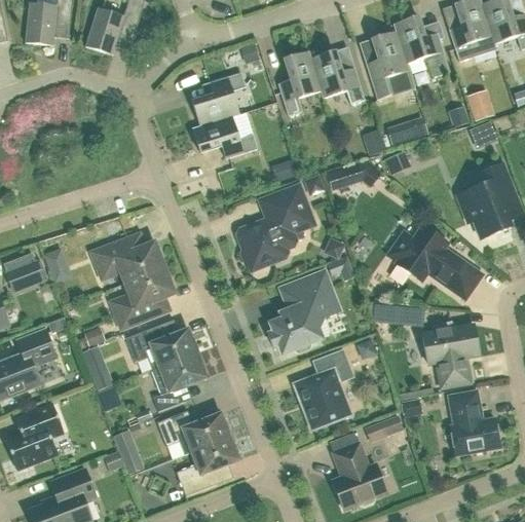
[(58,0),(57,5),(29,2),(25,42),(46,45),(47,36),(69,38),(73,0),(58,0)]
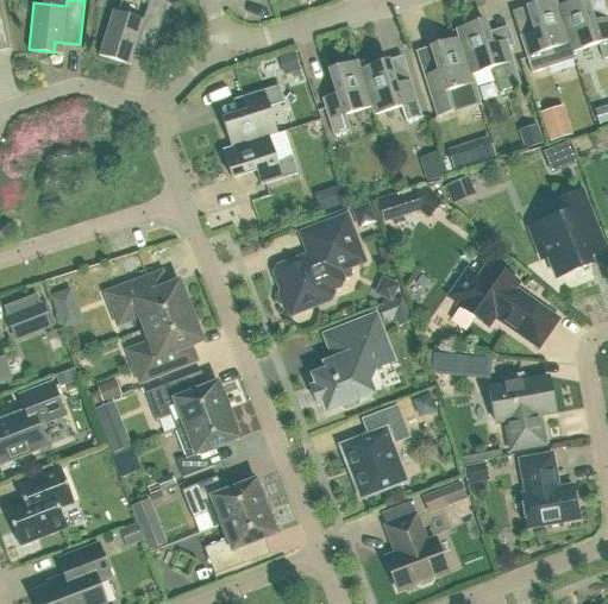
[(149,0),(143,18),(113,8),(99,54),(123,61),(125,51),(150,58),(168,0),(149,0)]
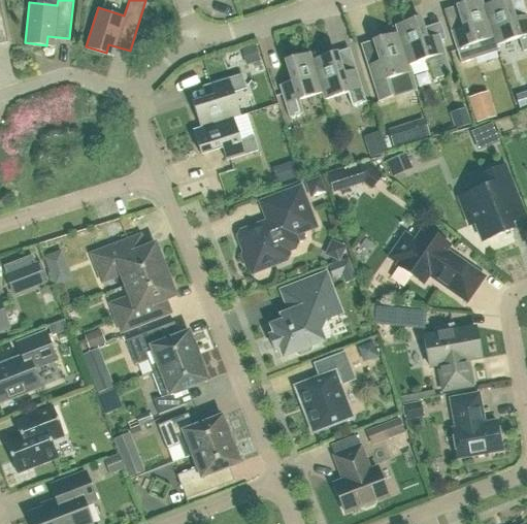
[(496,43),(482,0),(467,0),(457,3),(464,25),(451,29),(461,61),(475,57),(471,43),(493,36),(496,43)]
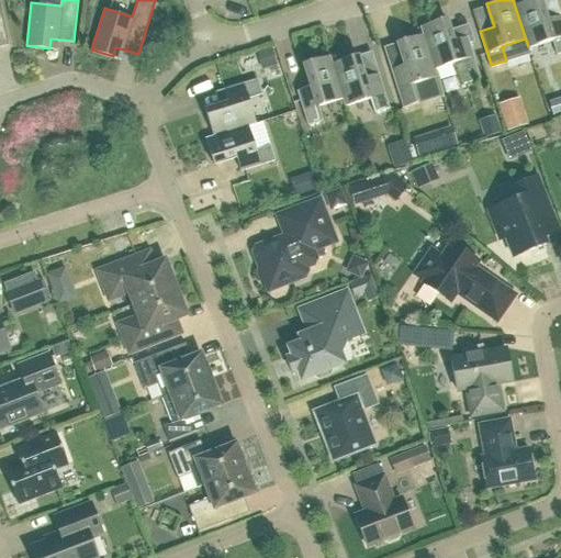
[(513,0),(528,46),(552,38),(557,53),(560,51),(560,13),(548,18),(541,0),(525,0),(515,3),(514,0),(513,0)]
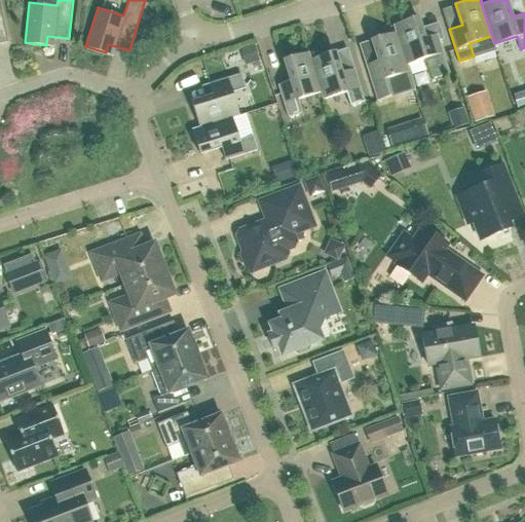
[(418,15),(394,23),(414,85),(407,63),(425,58),(434,74),(449,69),(438,33),(424,37),(418,15)]
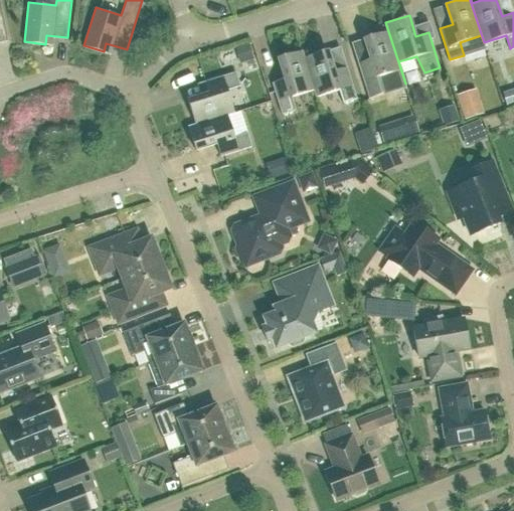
[(405,83),(385,22),(385,23),(387,30),(364,37),(371,58),(358,62),(369,96),(405,83)]
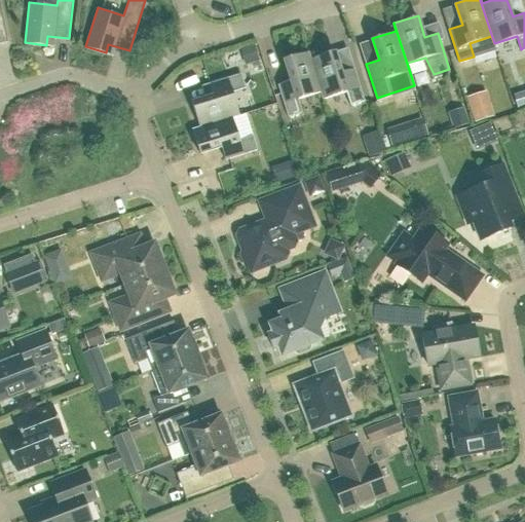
[(257,42),(241,47),(247,63),(261,59),(257,42)]
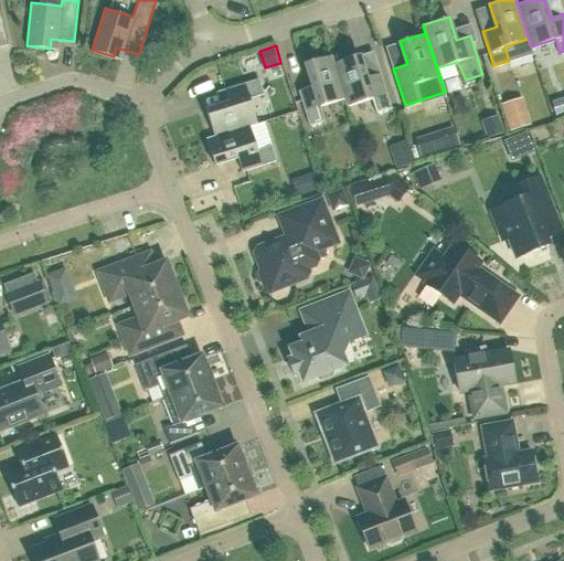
[(348,105),(331,54),(306,63),(312,85),(299,90),(310,124),(326,119),(321,105),(344,97),(347,105),(348,105)]
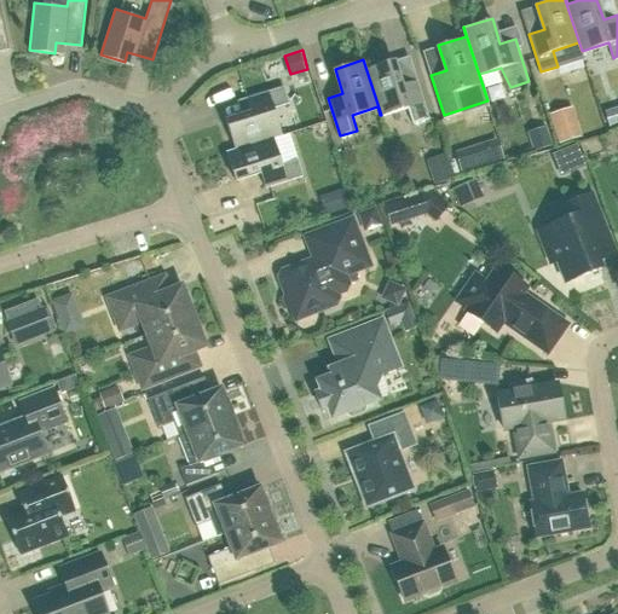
[(364,59),(363,59),(381,115),(408,106),(413,122),(429,116),(417,79),(403,84),(394,59),(367,68),(364,59)]
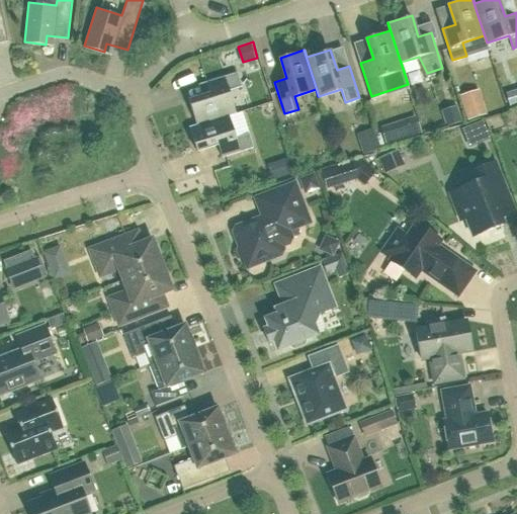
[(189,126),(236,111),(229,89),(242,85),(238,71),(206,81),(210,93),(189,100),(196,123),(189,125),(189,126)]
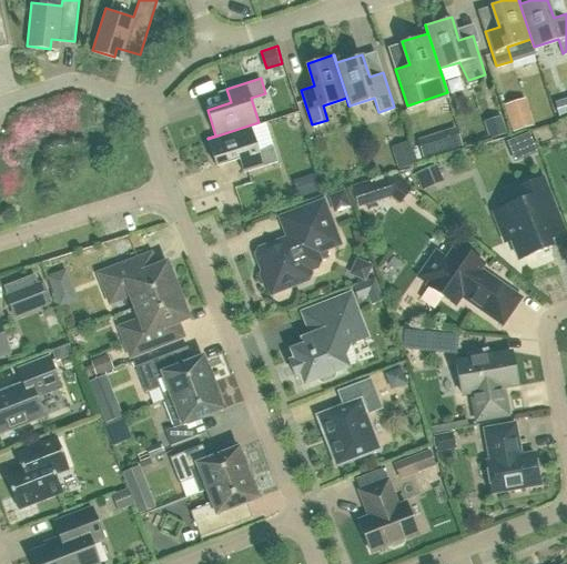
[(509,100),(515,129),(536,124),(530,96),(509,100)]
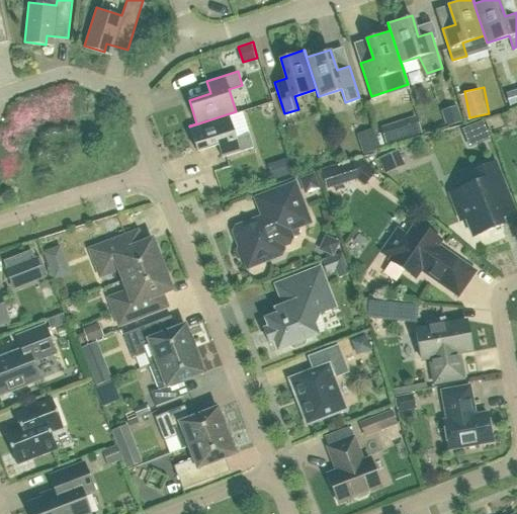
[(237,112),(236,111),(189,126),(197,150),(219,144),(223,156),(254,146),(249,132),(236,137),(229,114),(237,112)]
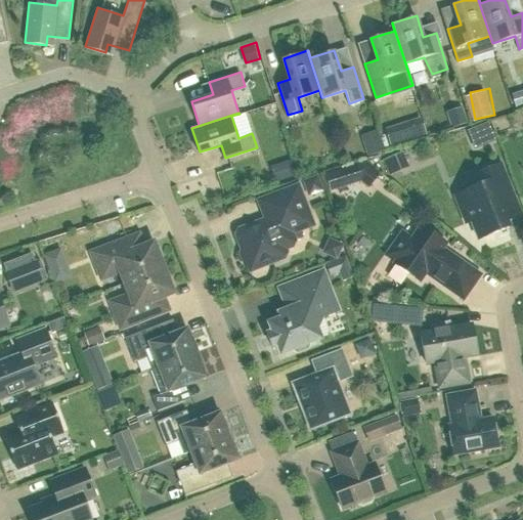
[(407,139),(429,134),(427,126),(405,131),(407,139)]
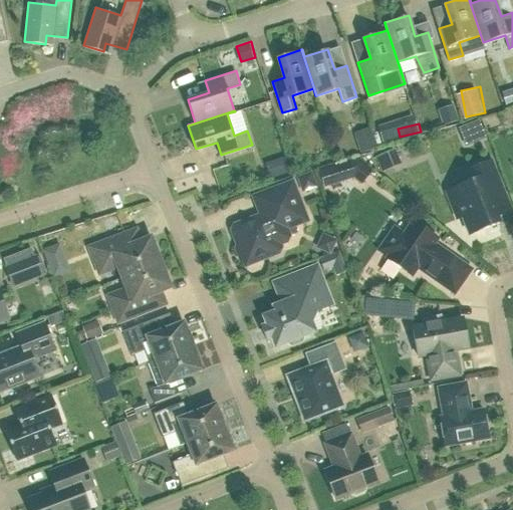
[(366,149),(381,145),(375,126),(361,132),(366,149)]
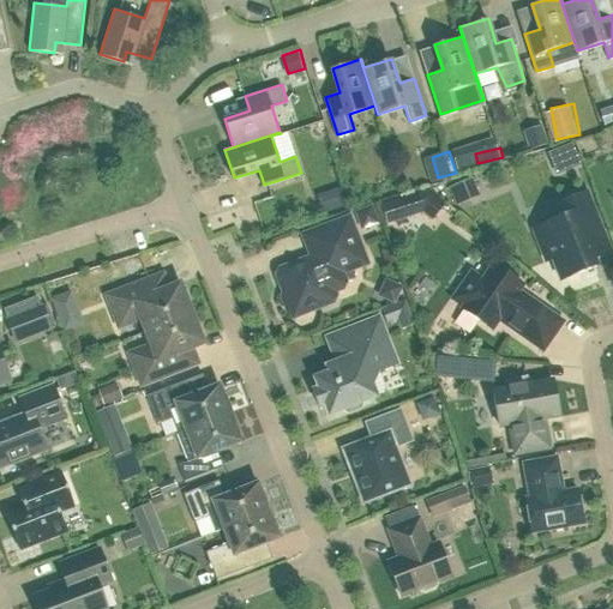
[(239,187),(242,206),(259,203),(256,185),(239,187)]
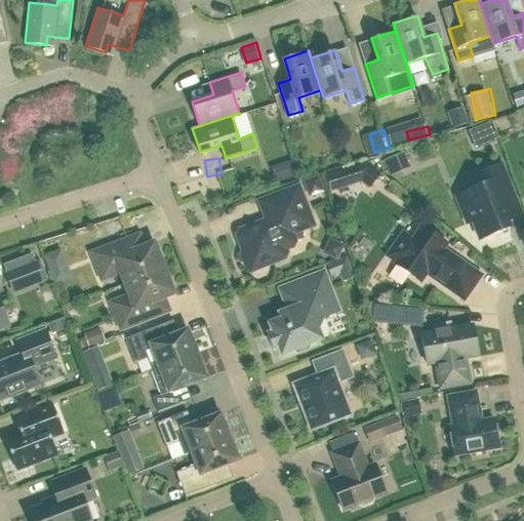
[(347,165),(326,171),(331,189),(362,181),(370,187),(381,173),(365,160),(347,165)]
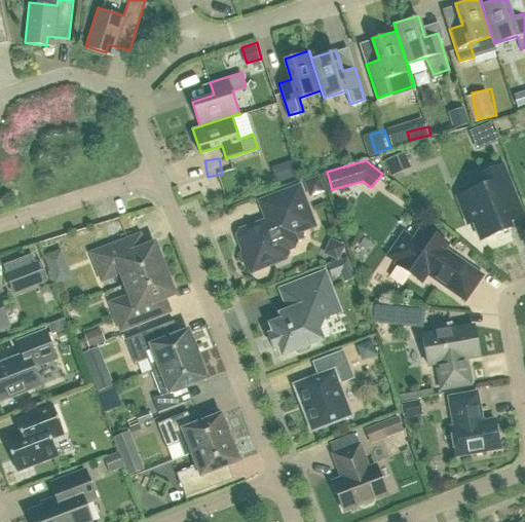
[(516,197),(502,162),(477,173),(481,185),(457,194),(469,222),(474,220),(481,238),(511,226),(503,207),(505,202),(516,197)]
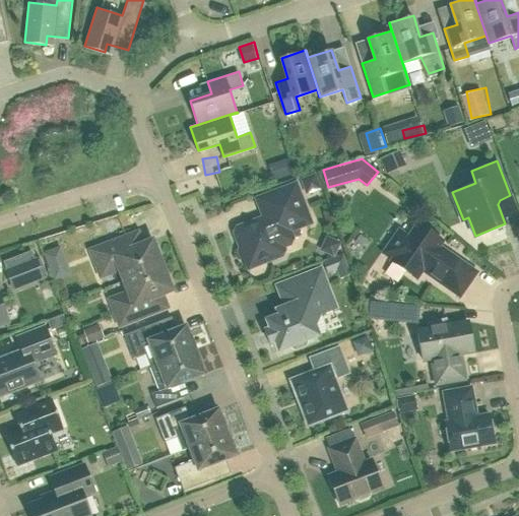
[(309,220),(296,184),(259,198),(266,216),(239,227),(237,232),(242,245),(240,250),(244,261),(251,264),(281,252),(283,248),(281,244),(289,241),(292,237),(288,229),(309,220)]
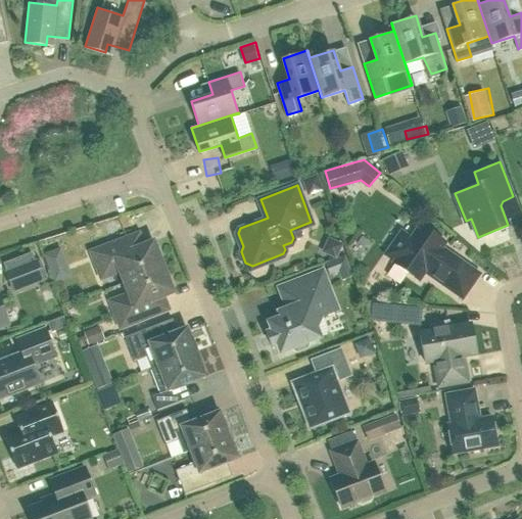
[(444,240),(421,224),(410,239),(406,238),(402,238),(398,239),(395,242),(394,245),(393,249),(395,253),(398,256),(394,262),(419,278),(425,269),(463,295),(479,272),(441,245),(444,240)]
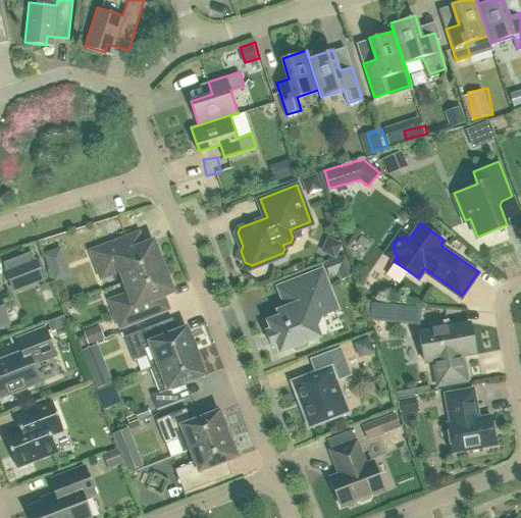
[(124,279),(163,265),(161,258),(162,255),(159,245),(155,244),(154,240),(144,244),(139,230),(91,250),(101,276),(120,268),(124,279)]
